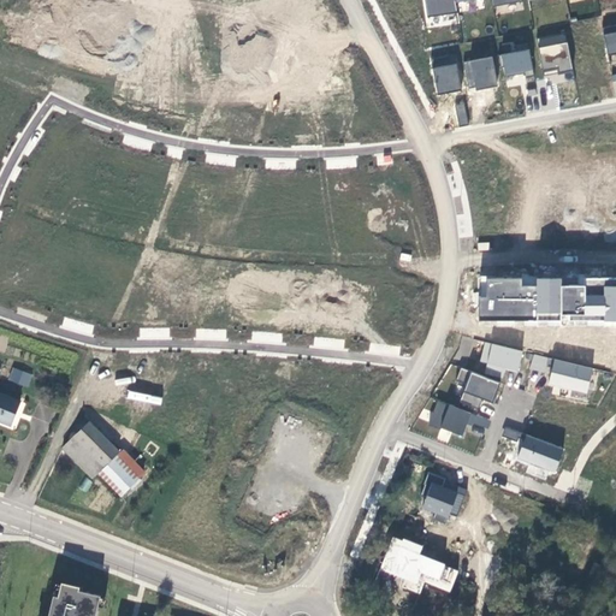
[(455,0),(424,0),(427,19),(458,13),(456,4),(455,0)]
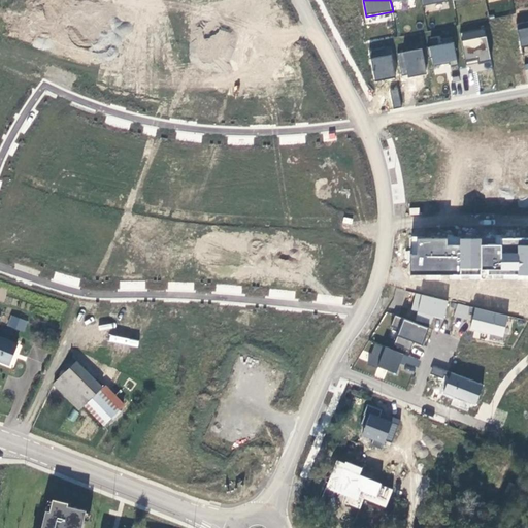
[(527,21),(517,23),(522,55),(527,54),(527,21)]
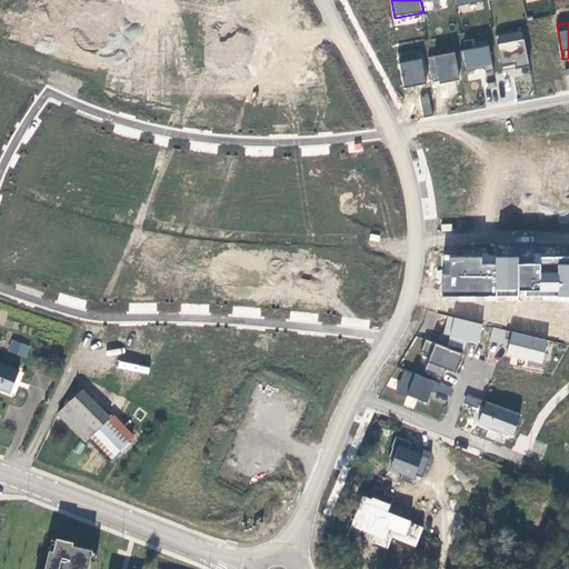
[(522,30),(497,36),(503,69),(530,66),(522,30)]
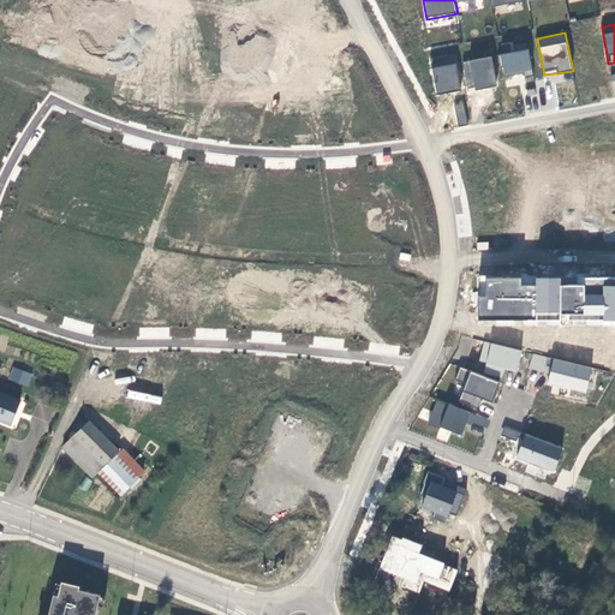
[(532,71),(527,43),(512,46),(514,52),(500,55),(506,76),(532,71)]
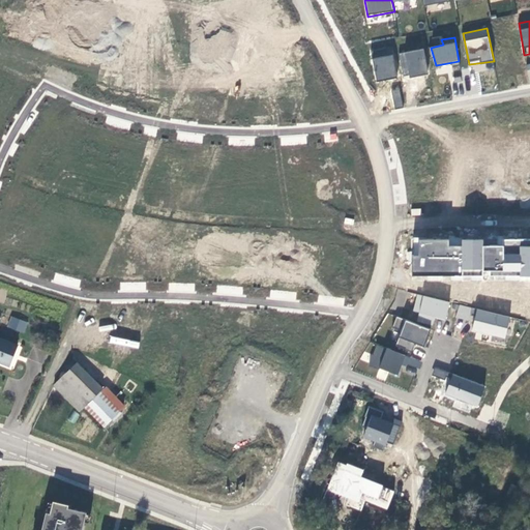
[(429,75),(423,49),(400,54),(404,76),(409,75),(410,78),(429,75)]
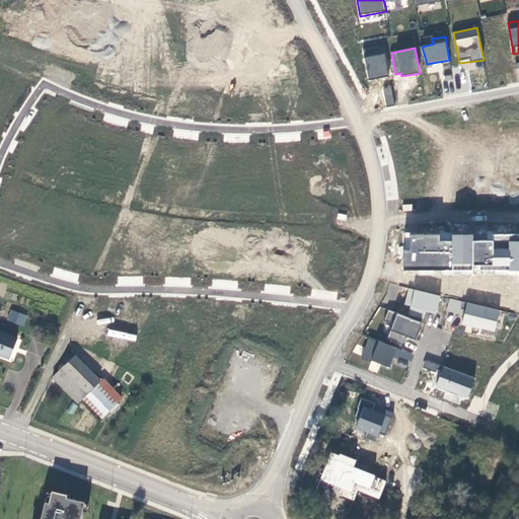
[(385,54),(365,58),(369,80),(389,76),(385,54)]
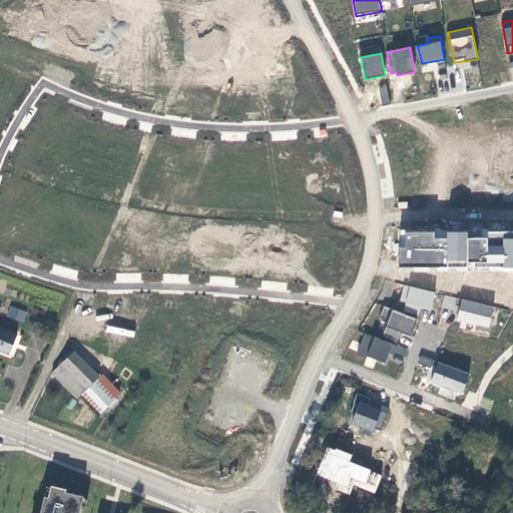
[(381,104),(389,103),(387,83),(379,84),(381,104)]
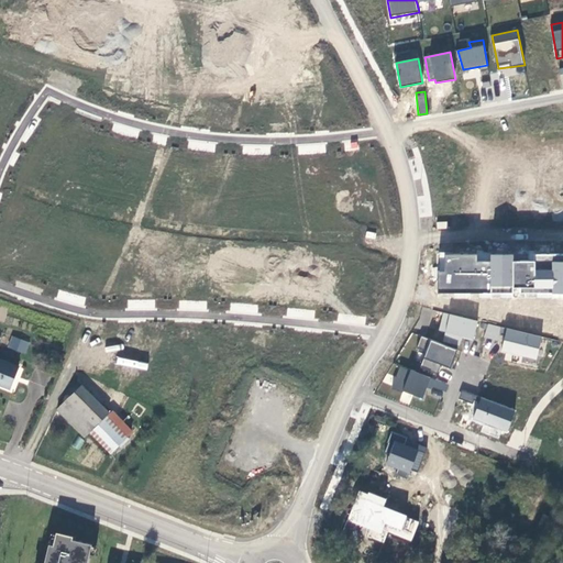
[(511,264),(511,297),(562,297),(562,257),(536,257),(534,263),(511,264)]
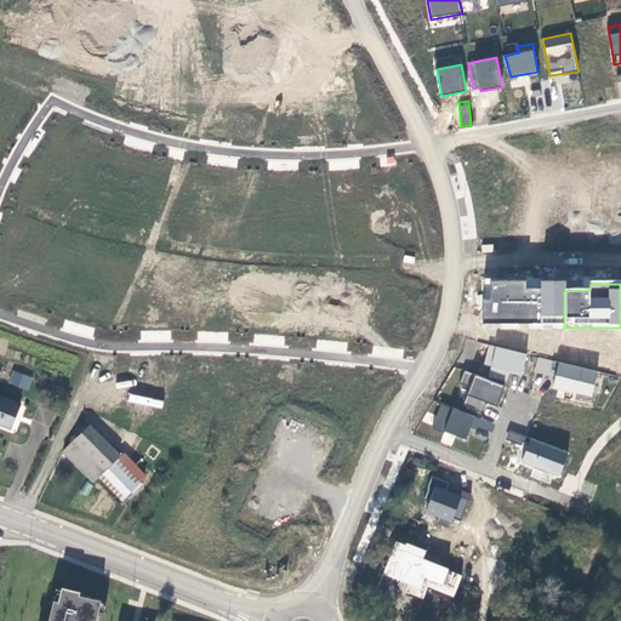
[(564,286),(483,285),(483,328),(564,328),(564,291),(564,286)]
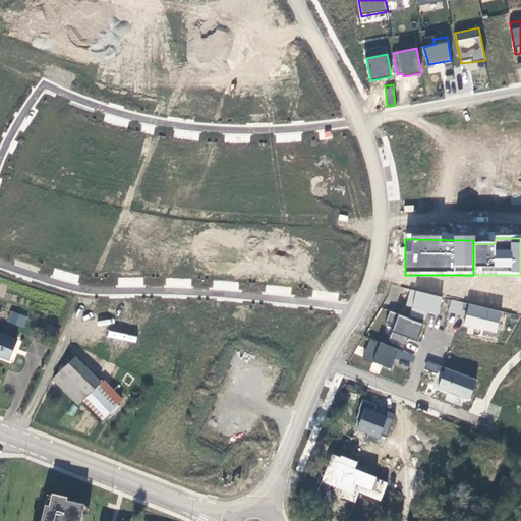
[(443,296),(409,288),(405,306),(438,314),(443,296)]
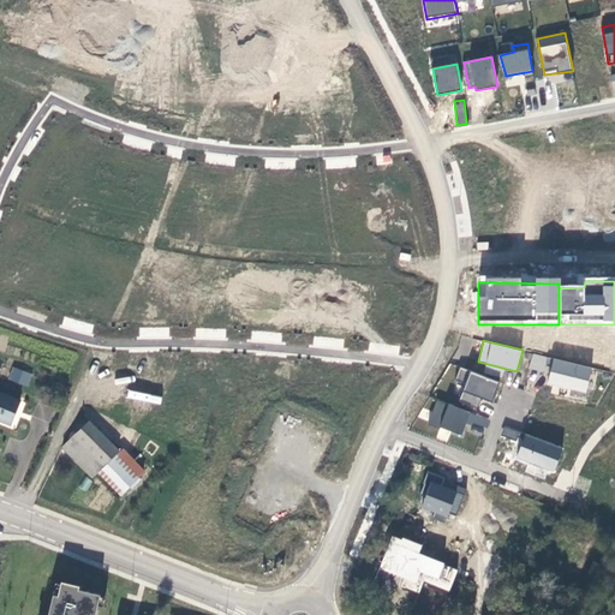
[(591,369),(533,354),(529,366),(550,374),(548,384),(586,393),(591,369)]
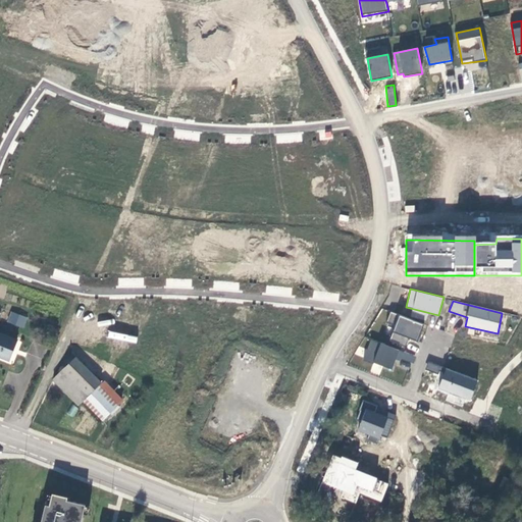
[(24,327),(30,317),(13,310),(9,320),(24,327)]
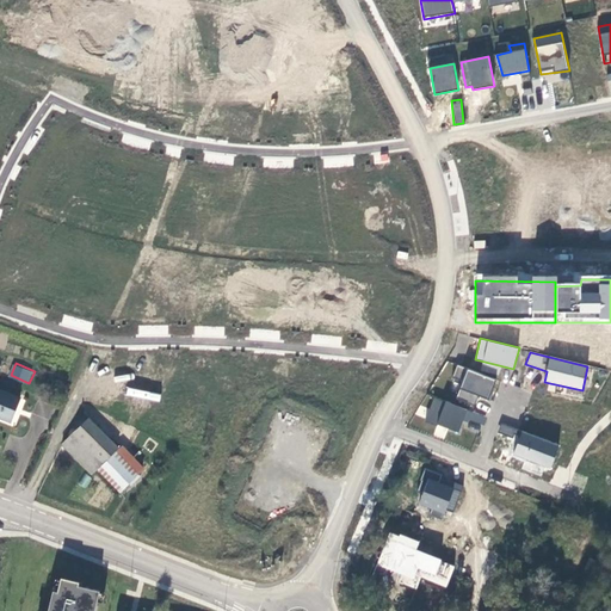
[(497,380),(467,369),(457,397),(475,405),(479,396),(489,399),(497,380)]
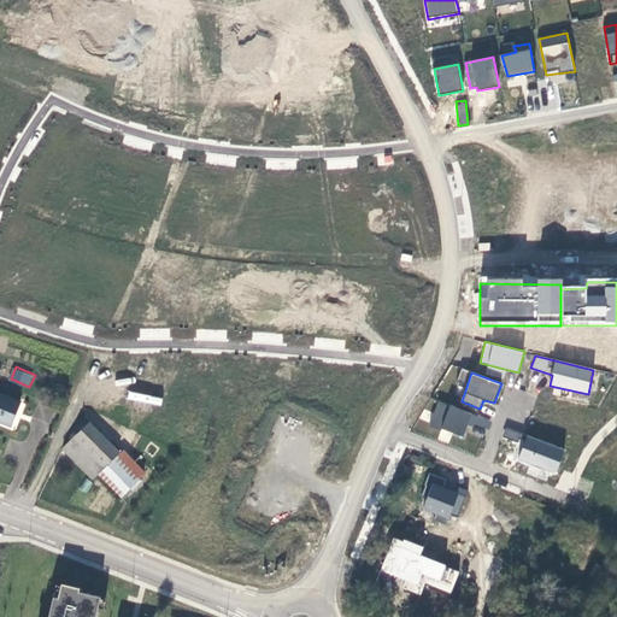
[(128,392),(127,399),(162,405),(162,398),(128,392)]
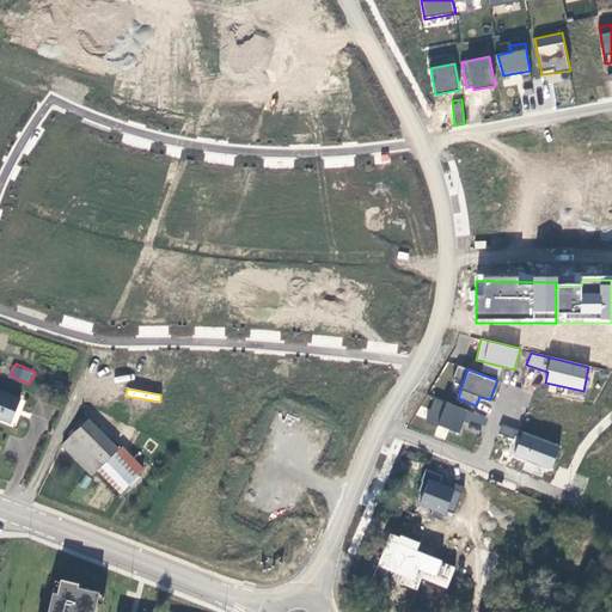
[(22,398),(0,390),(0,417),(12,422),(22,398)]
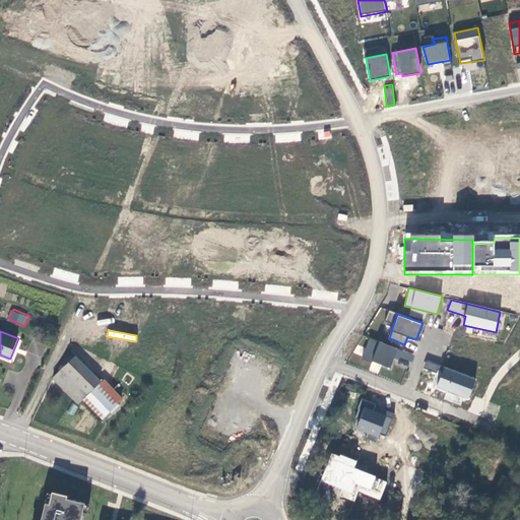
[(415,355),(369,337),(362,359),(372,363),(390,370),(395,356),(412,363),(415,355)]
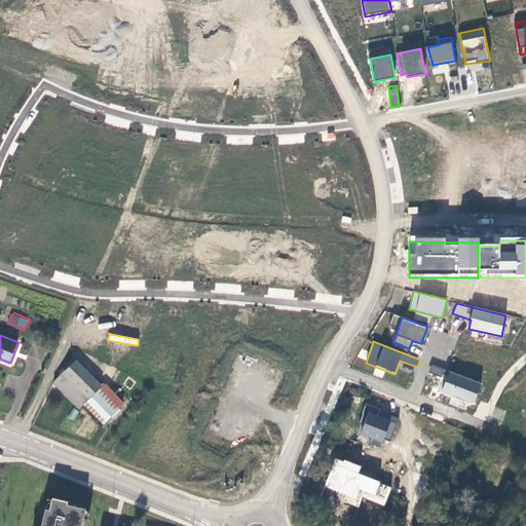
[(76,361),(54,383),(70,398),(81,409),(84,406),(85,404),(102,386),(76,361)]
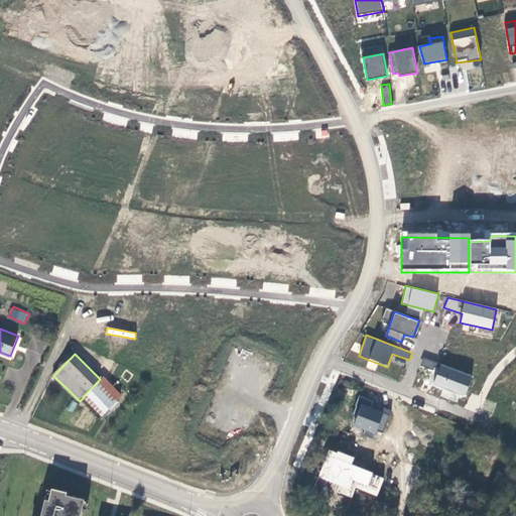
[(466,396),(472,376),(440,364),(433,384),(466,396)]
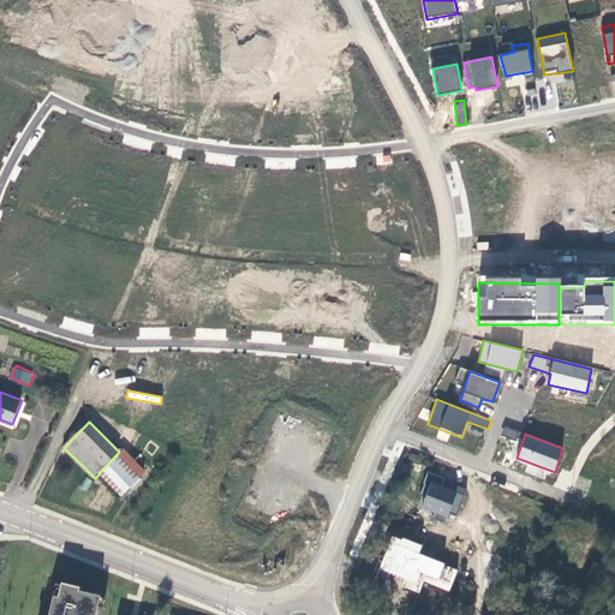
[(117,455),(100,472),(121,495),(139,477),(117,455)]
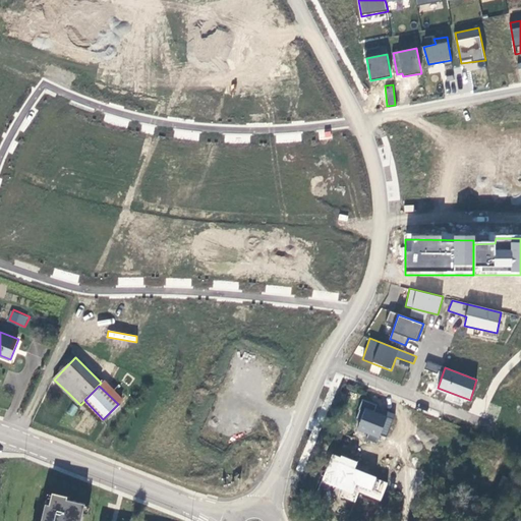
[(387,437),(394,415),(387,412),(387,415),(365,408),(358,429),(379,438),(381,432),(387,437)]
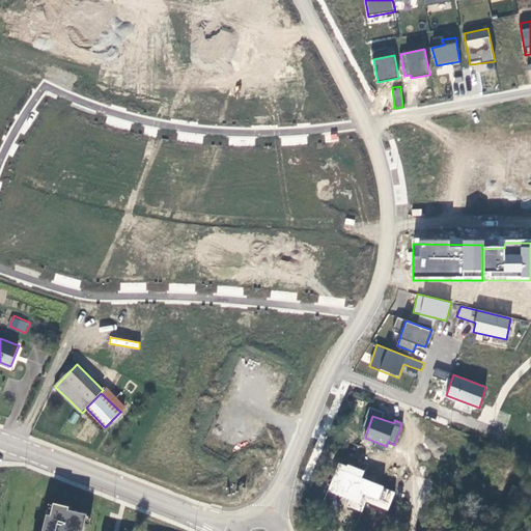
[(347,464),(338,463),(328,491),(350,499),(345,506),(362,512),(366,502),(388,510),(395,493),(362,478),(365,470),(347,464)]
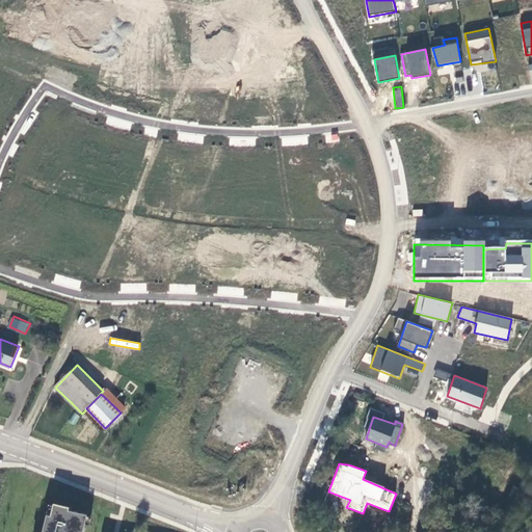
[(65,506),(50,502),(47,514),(43,513),(37,531),(78,531),(83,513),(64,509),(65,506)]
